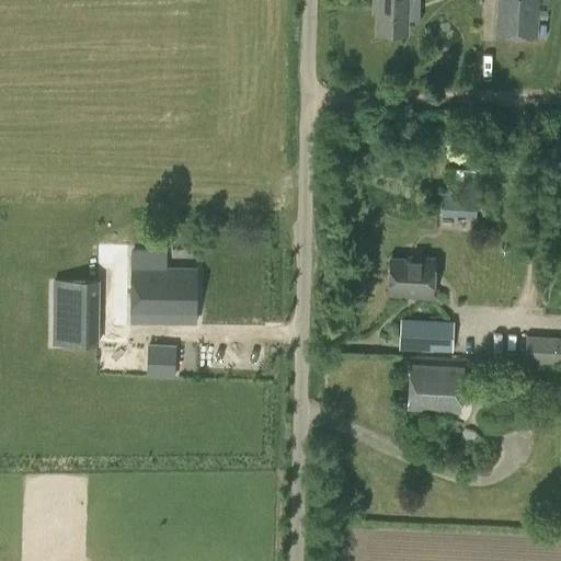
[(405,0),(377,0),(377,33),(405,34),(405,0)]
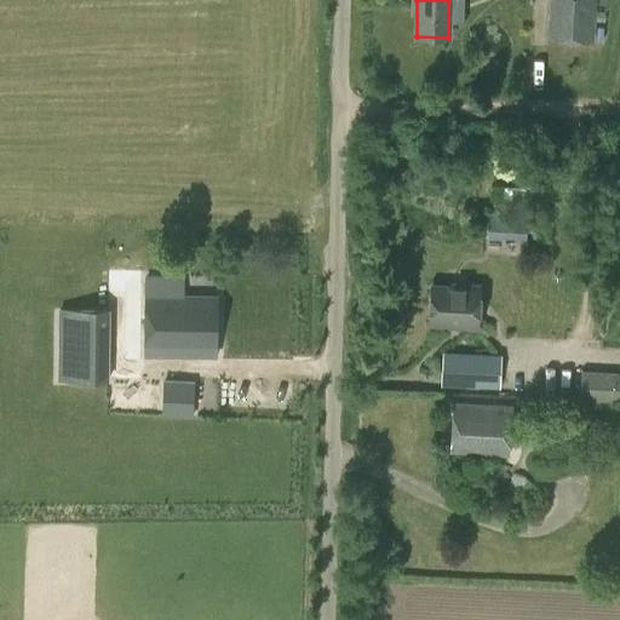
[(596,0),(549,0),(546,40),(593,42),(596,0)]
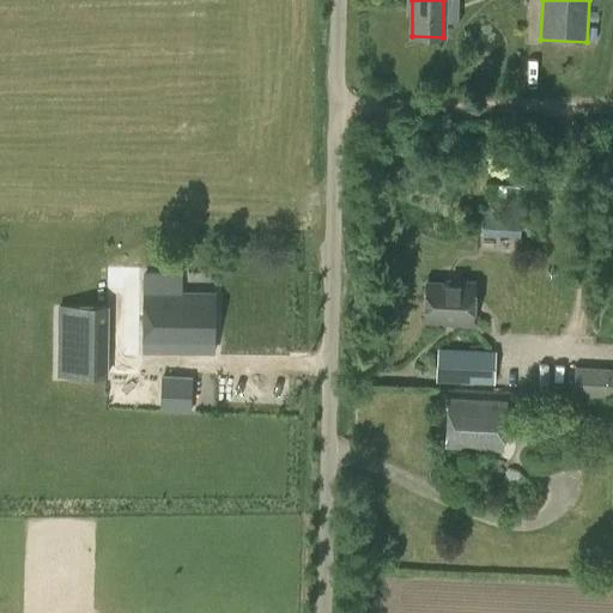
[(144,274),(144,293),(180,293),(180,275),(144,274)]
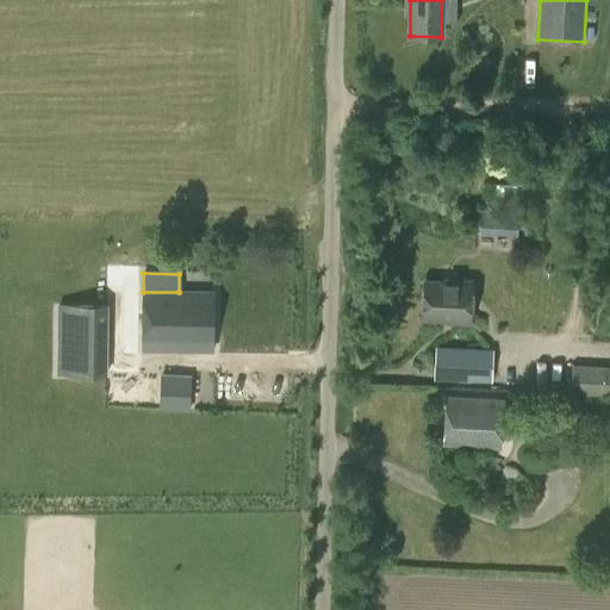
[(422,280),(421,319),(440,321),(440,324),(470,325),(472,279),(442,278),(442,280),(422,280)]
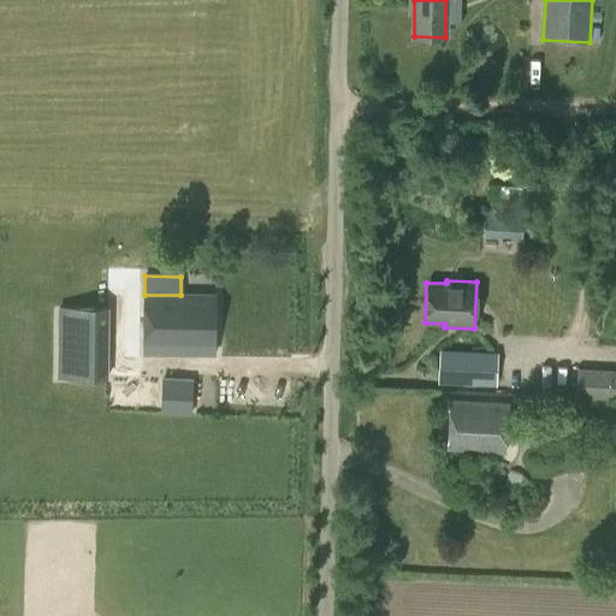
[(214,296),(181,295),(144,295),(143,353),(213,354),(214,296)]
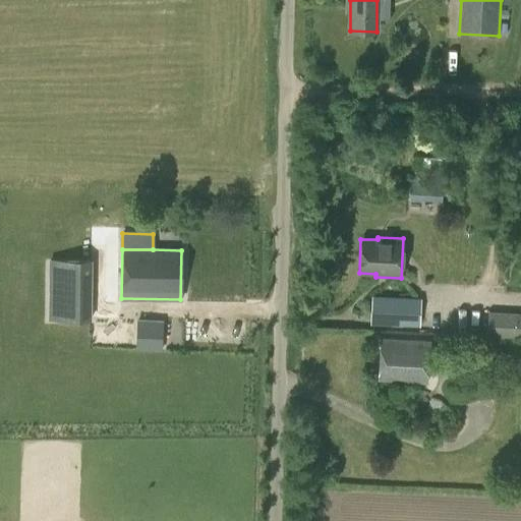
[(49,259),(48,320),(91,321),(93,261),(49,259)]
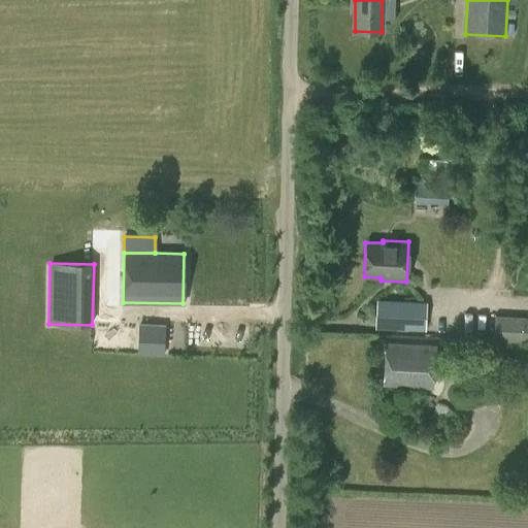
[(424,330),(425,303),(378,301),(377,328),(424,330)]
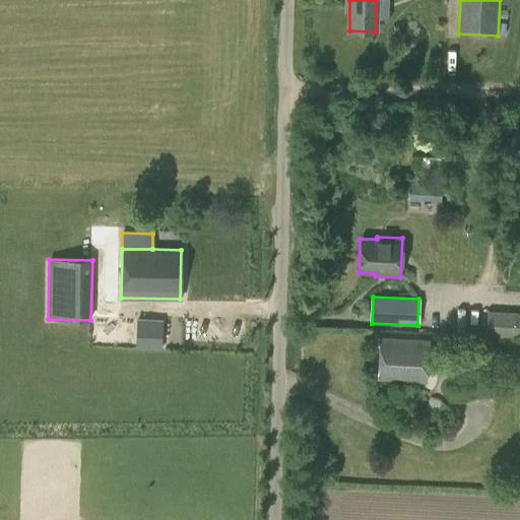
[(519,314),(517,315),(486,313),(485,334),(516,336),(519,335),(519,314)]
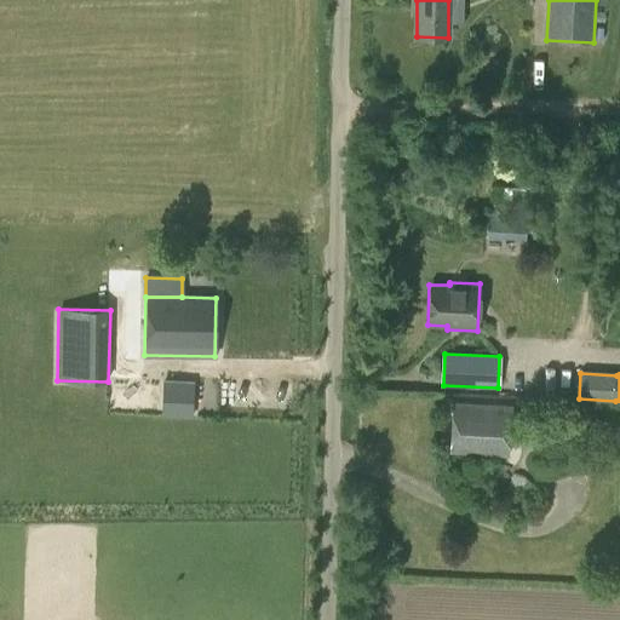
[(190,386),(167,386),(167,411),(190,411),(190,386)]
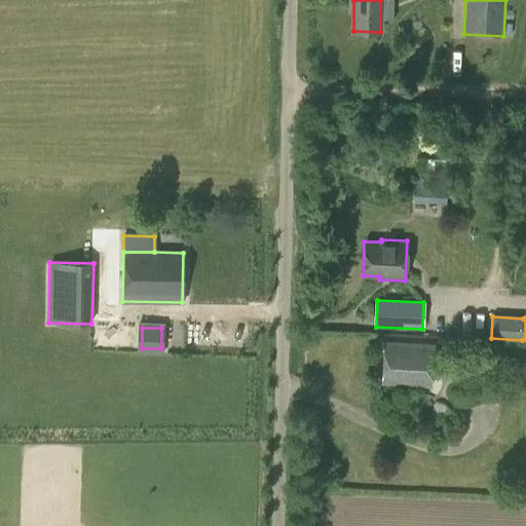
[(382,383),(431,386),(434,345),(384,343),(382,383)]
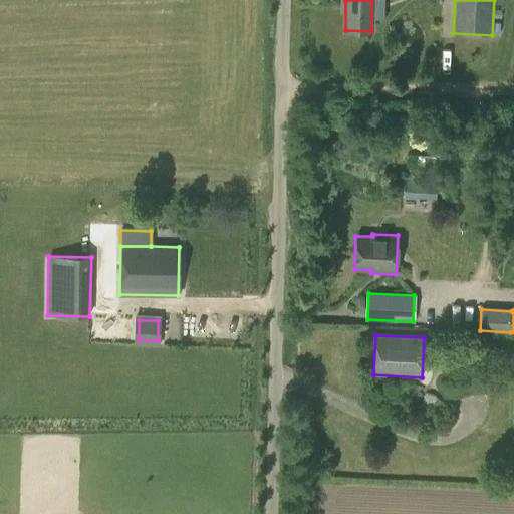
[(490,394),(490,373),(490,350),(447,351),(447,394),(490,394)]
